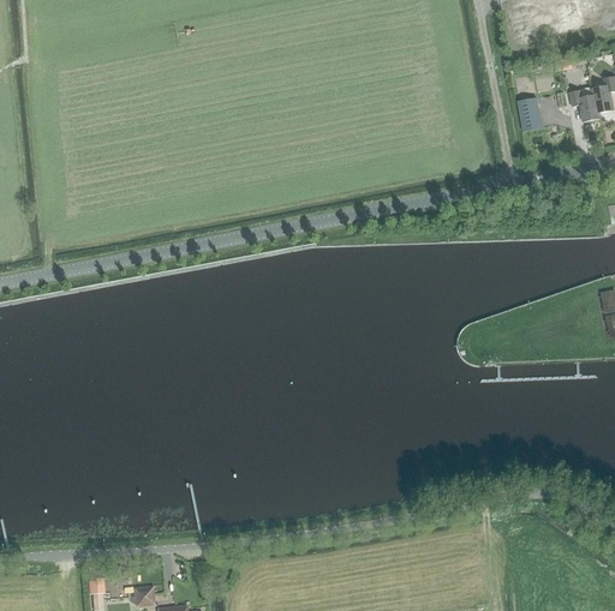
[(591,88),(592,94),(593,101),(596,101),(598,112),(613,109),(609,91),(614,90),(614,79),(614,76),(603,78),(604,85),(591,88)]
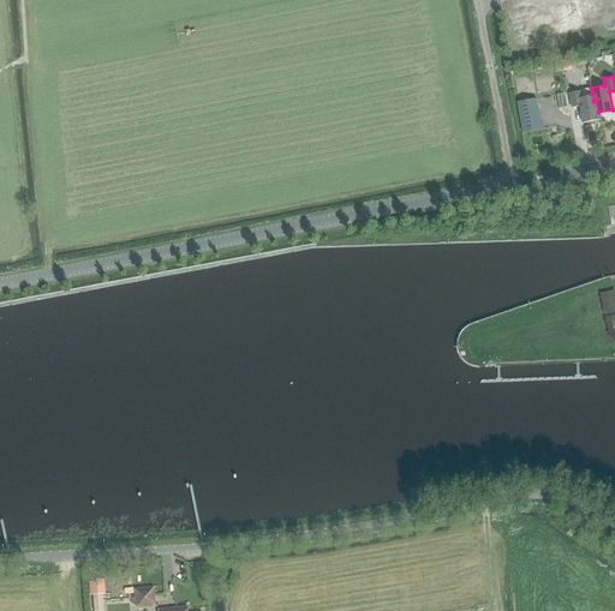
[(599,118),(598,112),(596,101),(593,101),(592,94),(581,96),(580,89),(569,90),(572,106),(579,105),(583,120),(599,118)]
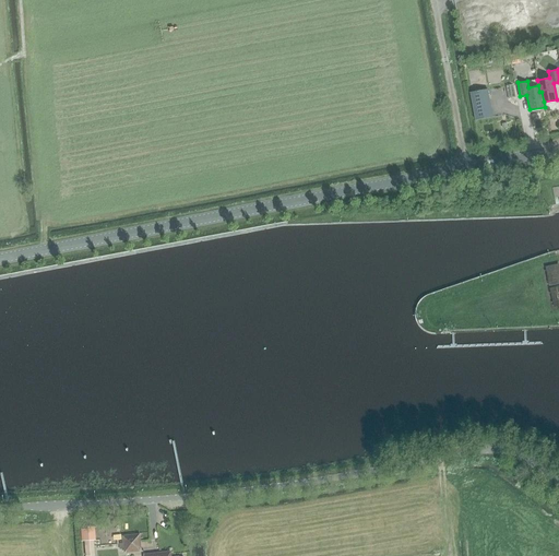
[(474,118),(492,115),(487,86),(470,90),(474,118)]
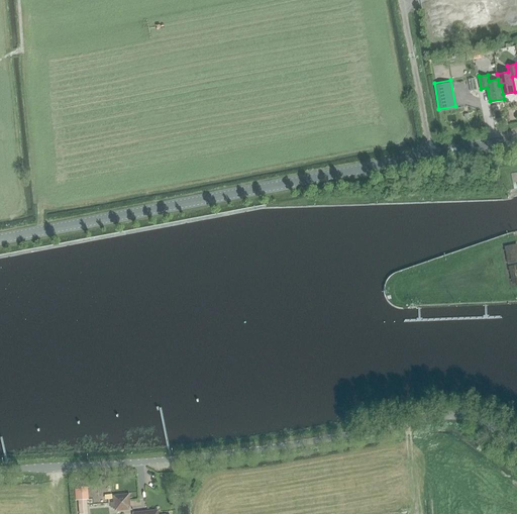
[(509,261),(516,260),(516,240),(507,242),(509,261)]
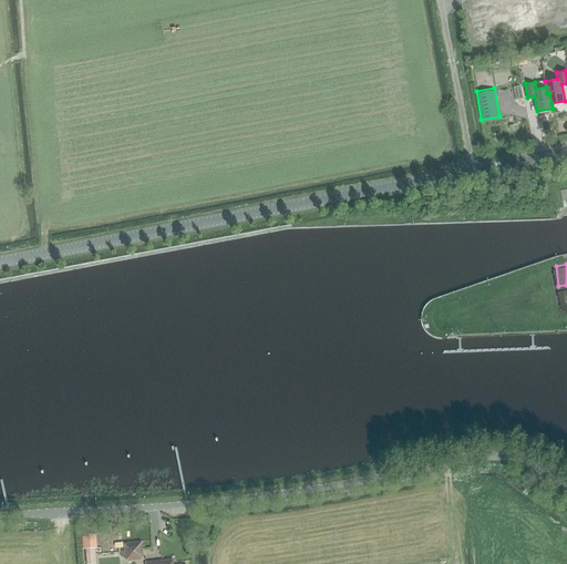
[(125,542),(126,557),(142,555),(141,540),(125,542)]
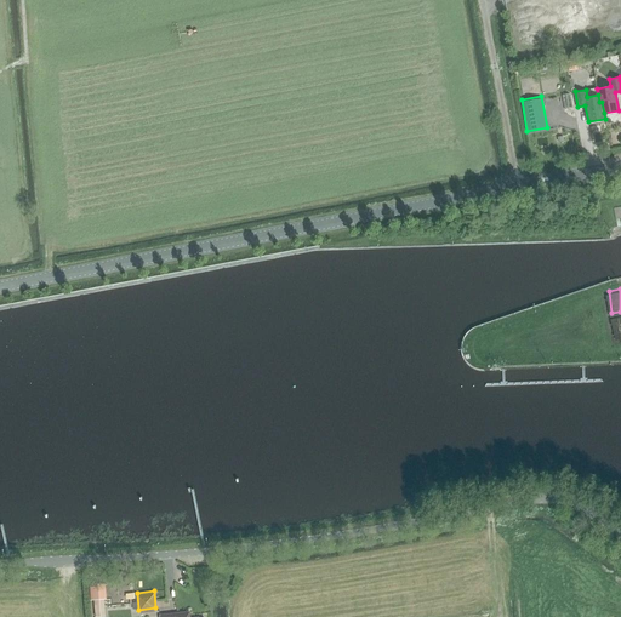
[(106,613),(104,595),(93,596),(95,615),(106,613)]
